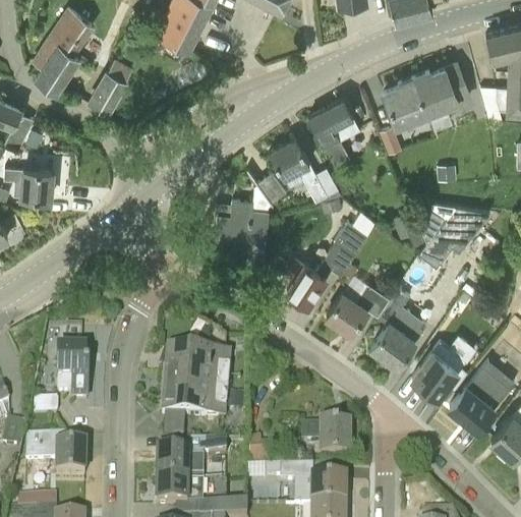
[(164,0),(136,0),(160,10),(164,0)]
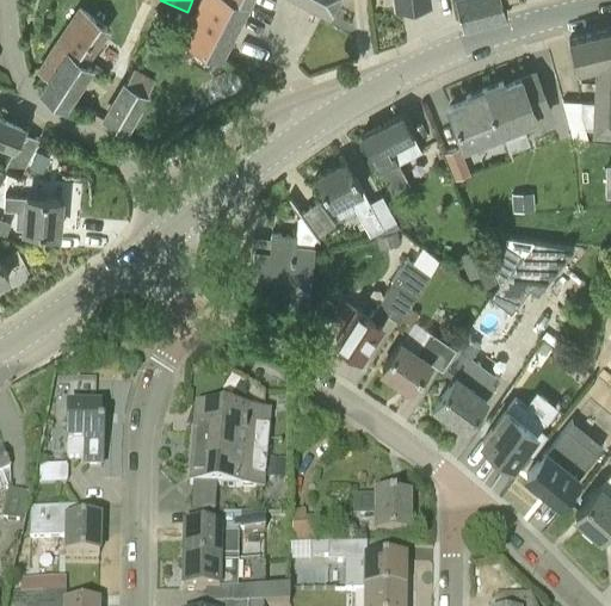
[(196,0),(178,38),(173,48),(174,48),(166,63),(173,67),(186,42),(220,60),(250,0),(296,0),(329,17),(338,0),(196,0)]
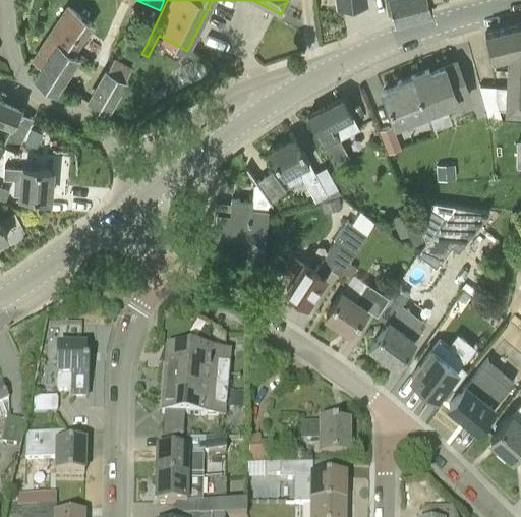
[(388,0),(395,23),(431,13),(427,0),(388,0)]
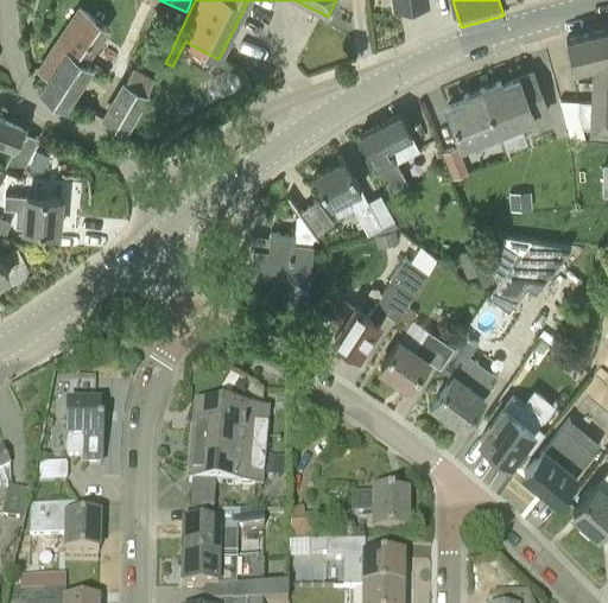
[(87,67),(109,32),(80,11),(39,70),(50,78),(40,91),(65,108),(90,69),(87,67)]
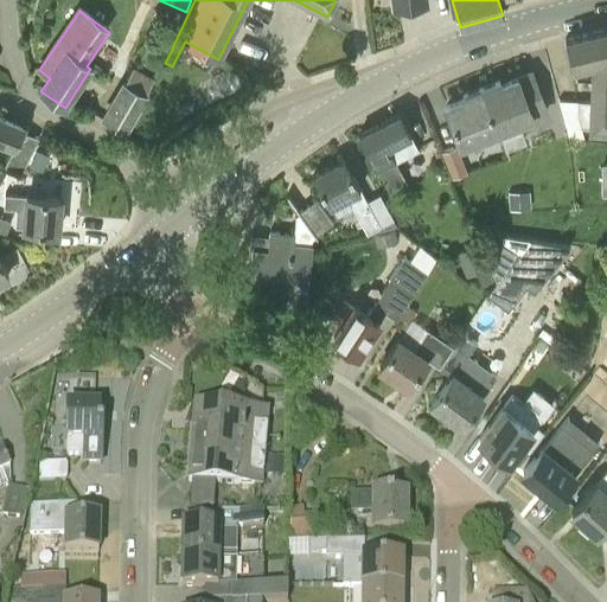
[(594,64),(594,66),(606,63),(606,31),(566,43),(573,70),(594,64)]
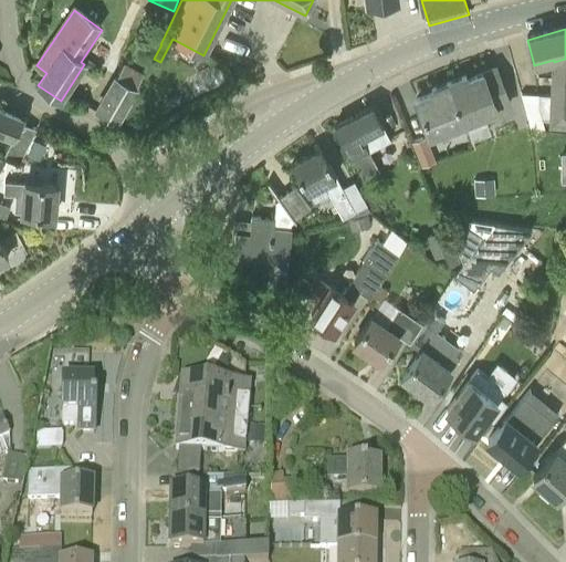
[(552,97),(538,97),(538,106),(543,123),(565,123),(565,59),(554,62),(552,97)]
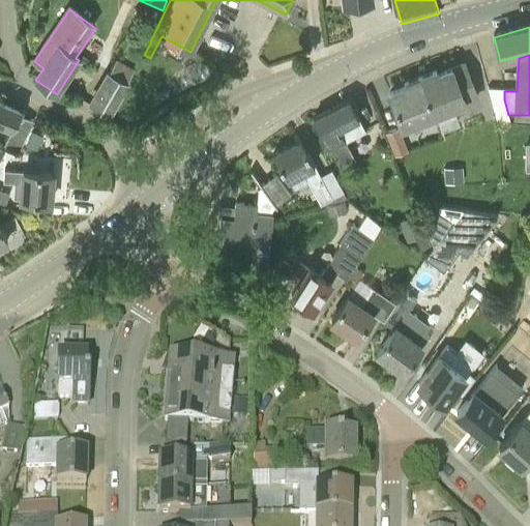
[(115,64),(92,107),(110,117),(134,74),(115,64)]
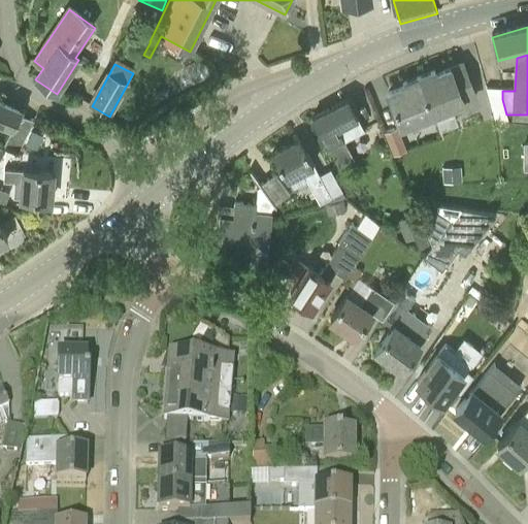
[(419,79),(434,119),(475,102),(462,66),(436,76),(434,73),(419,79)]
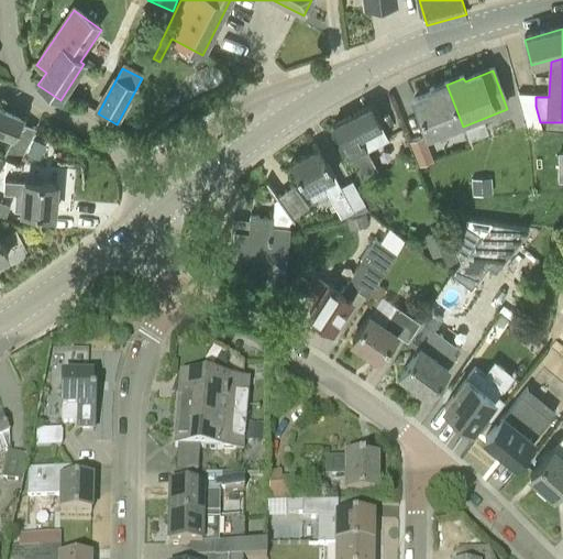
[(429,140),(463,127),(446,85),(429,91),(431,96),(415,102),(429,140)]
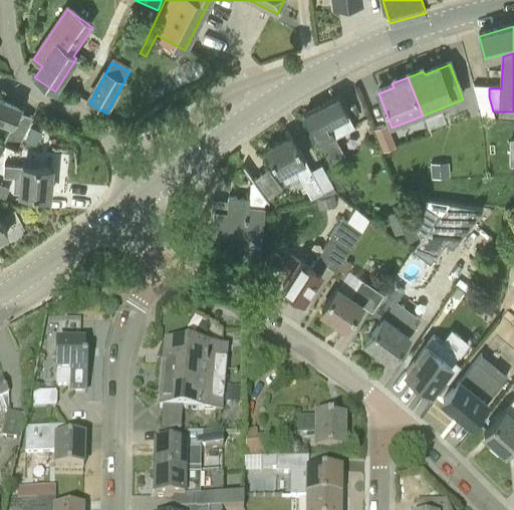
[(480,109),(482,119),(494,118),(493,111),(489,96),(489,88),(474,88),(480,109)]
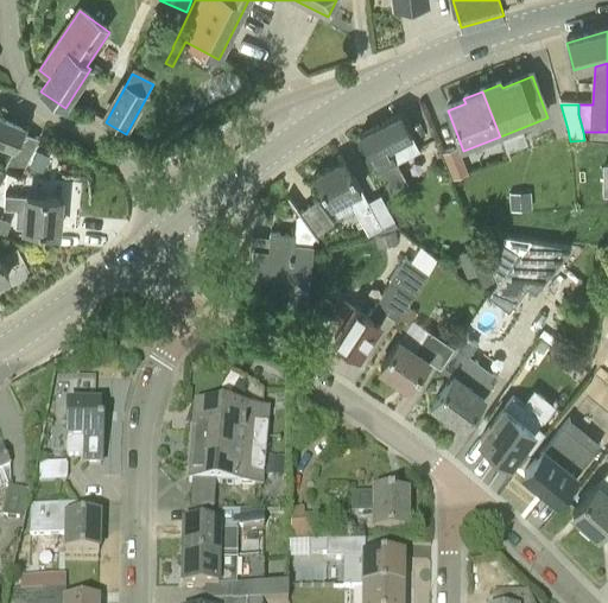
[(396,165),(420,151),(400,115),(359,139),(391,196),(407,186),(396,165)]
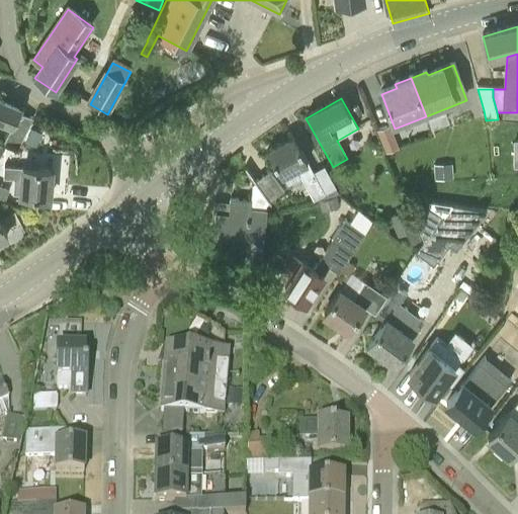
[(5,145),(20,152),(33,123),(19,116),(21,111),(0,100),(0,125),(11,131),(5,145)]
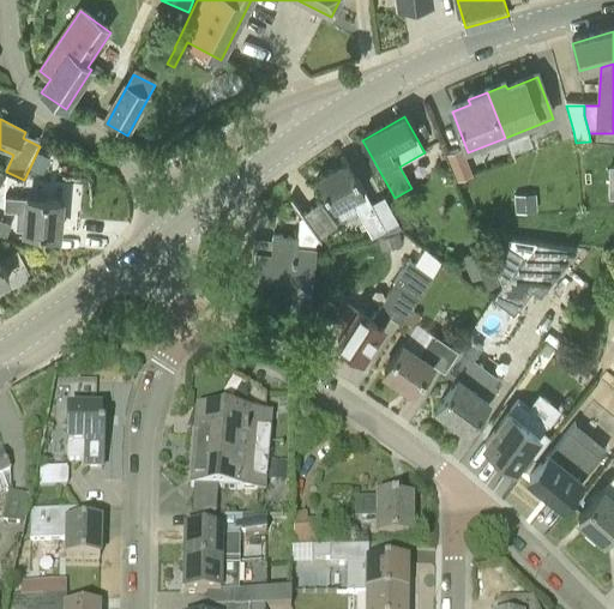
[(458,185),(473,179),(462,152),(447,158),(458,185)]
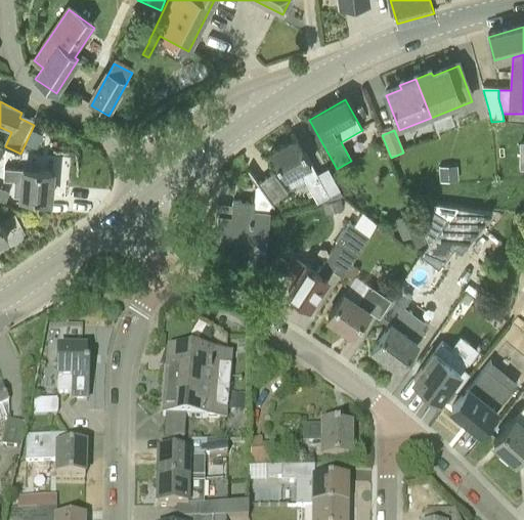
[(317,177),(311,166),(297,140),(270,155),(285,180),(300,172),(318,204),(319,203),(320,204),(342,197),(340,191),(328,171),(317,177)]
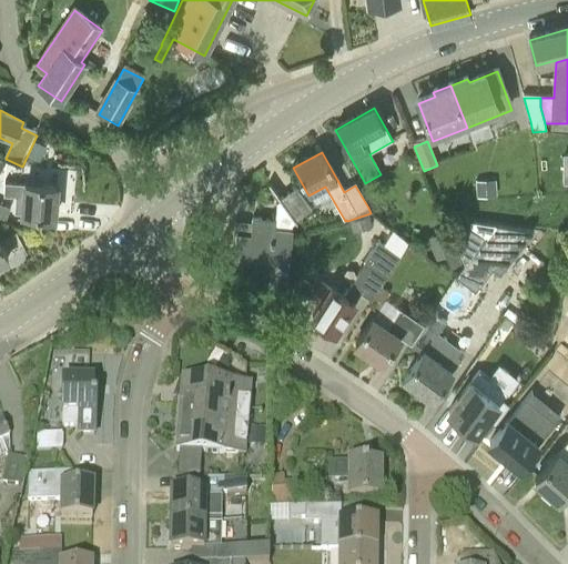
[(477,182),(477,199),(496,199),(496,182),(477,182)]
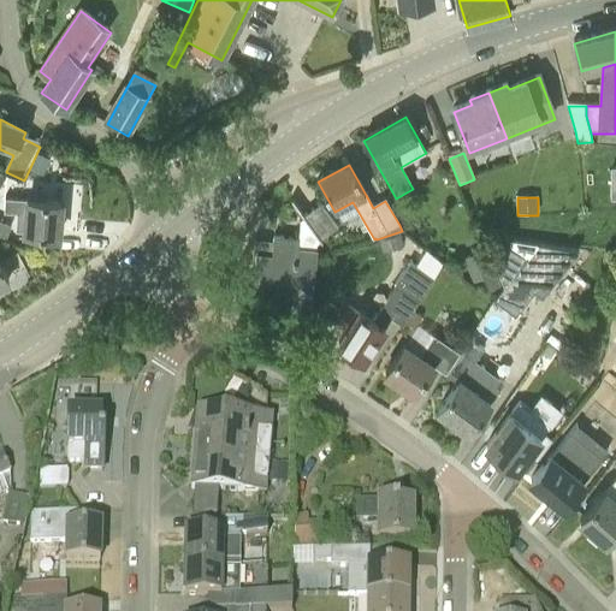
[(16,233),(24,235),(59,238),(61,203),(5,199),(4,213),(17,214),(16,233)]
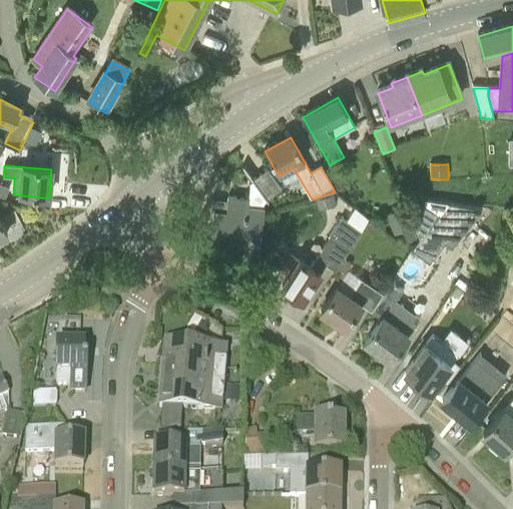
[(257,188),(272,178),(267,170),(251,180),(257,188)]
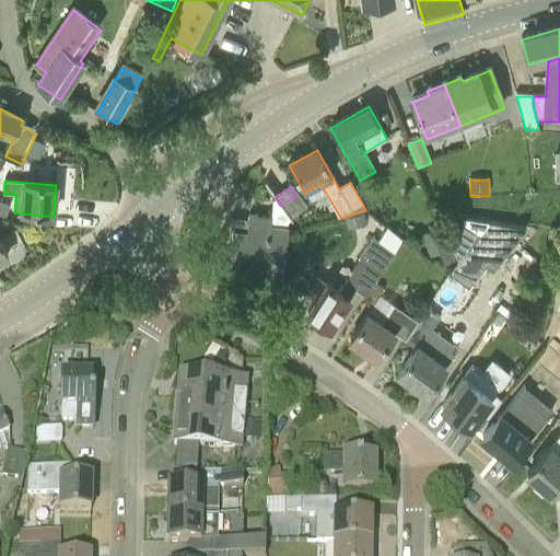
[(304,207),(296,195),(280,206),(288,218),(304,207)]
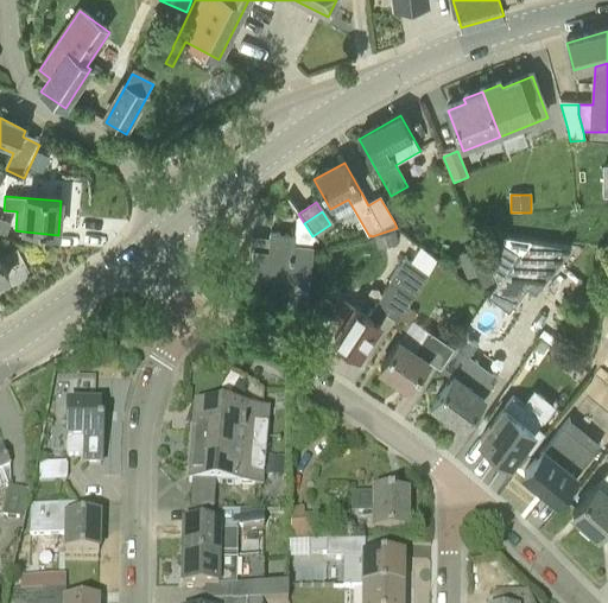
[(0,237),(5,241),(11,224),(0,220),(0,237)]
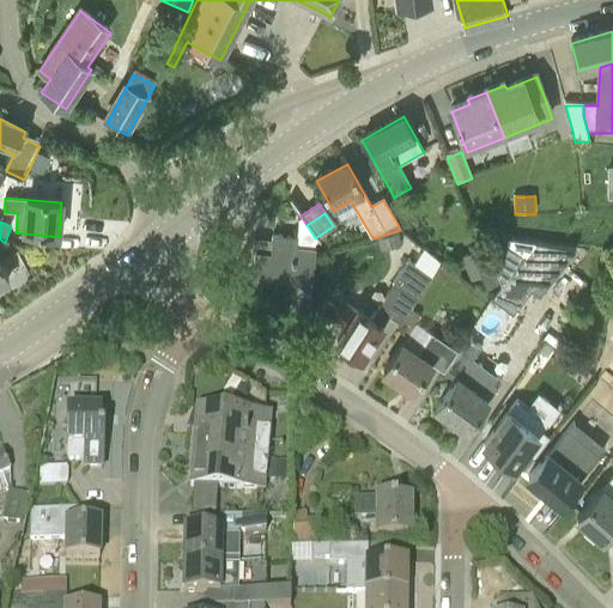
[(377,241),(381,253),(401,247),(399,235),(377,241)]
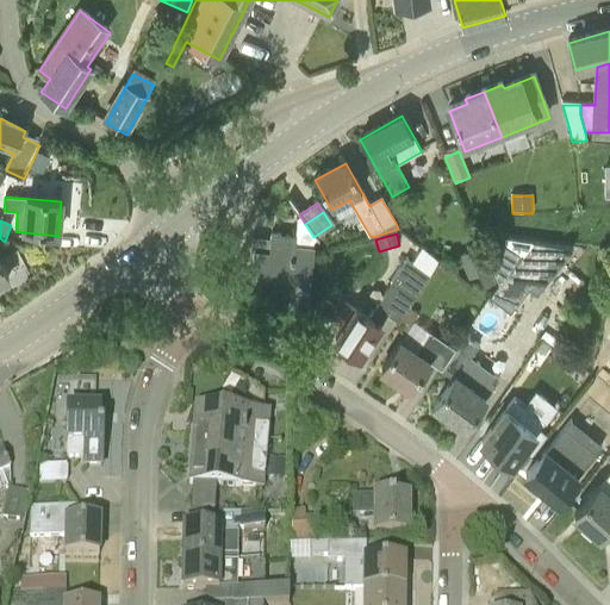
[(294,250),(296,238),(271,236),(269,256),(255,255),(255,254),(254,254),(249,304),(250,304),(250,303),(287,306),(286,316),(307,318),(315,251),(294,250)]
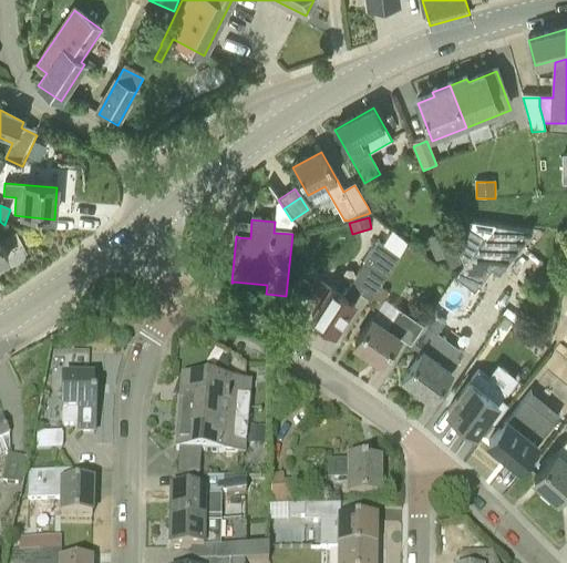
[(464,267),(472,257),(491,272),(498,277),(533,234),(531,232),(495,226),(485,239),(470,227),(456,245),(460,255),(464,267)]
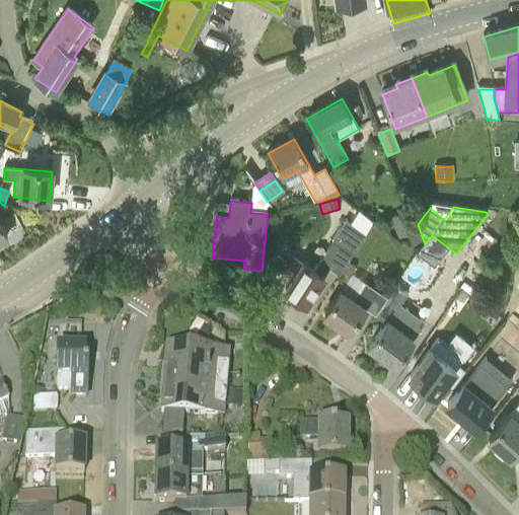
[(505,224),(518,227),(518,216),(509,213),(505,224)]
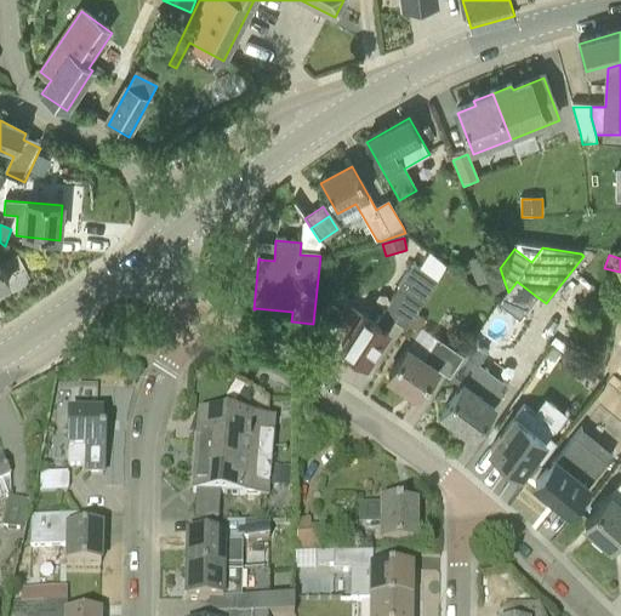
[(494,295),(503,291),(489,258),(479,263),(488,283),(494,295)]
